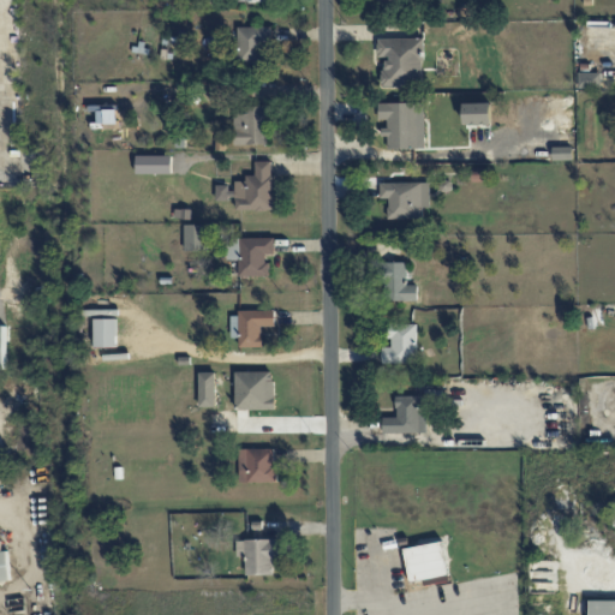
[(268,27),(237,28),(238,64),(268,63),(268,27)]
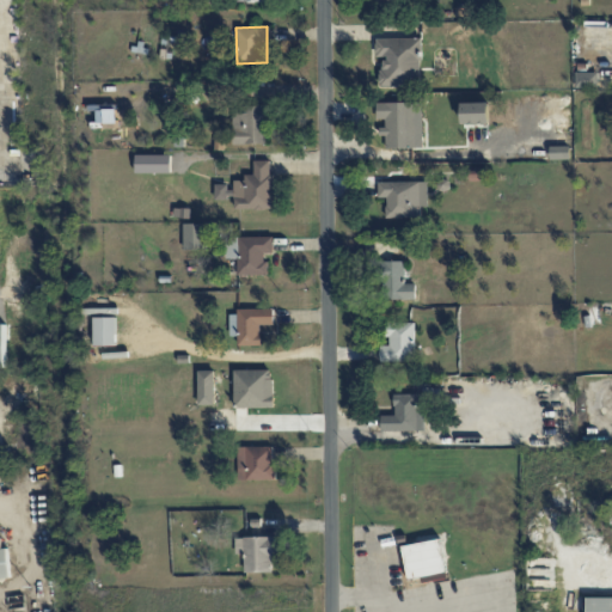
[(421,37),(375,38),(377,56),(381,56),(383,86),(421,85),(421,37)]
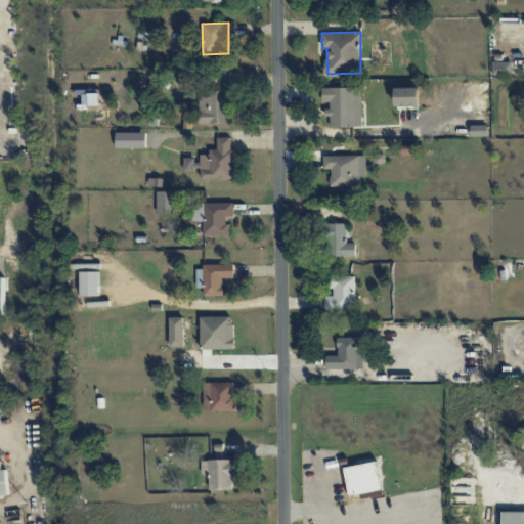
[(511,60),(492,61),(492,75),(512,74),(511,60)]
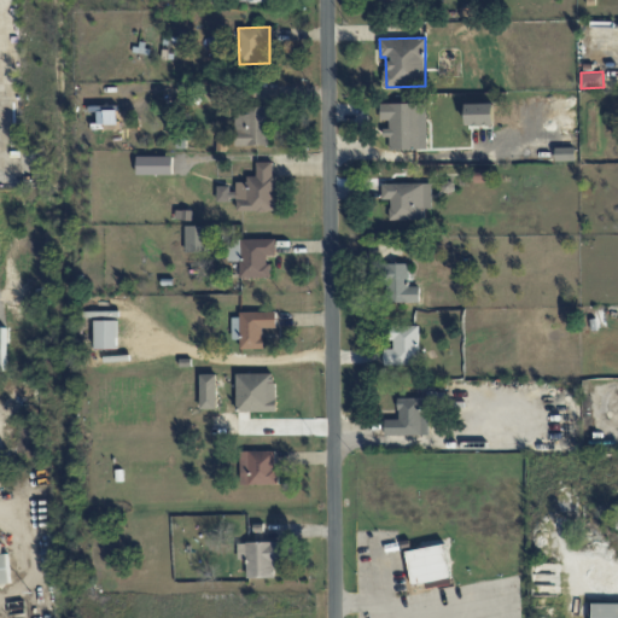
[(427,150),(426,103),(380,104),(380,121),(386,121),(388,150),(427,150)]
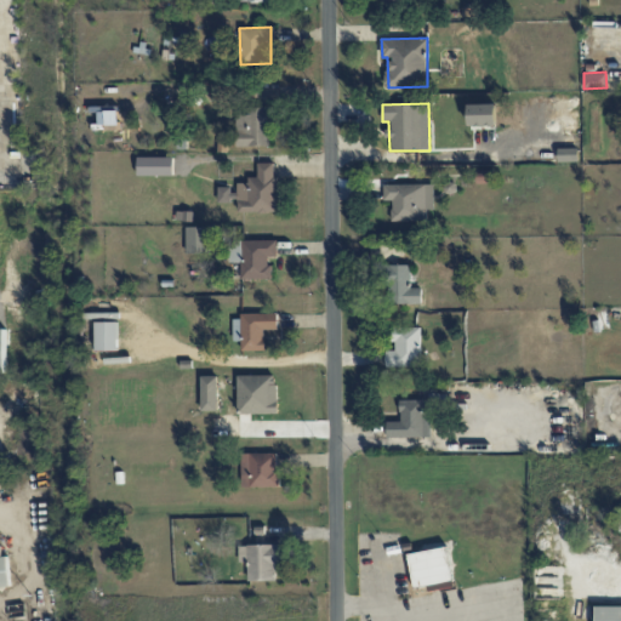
[(497,125),(496,103),(468,104),(468,126),(497,125)]
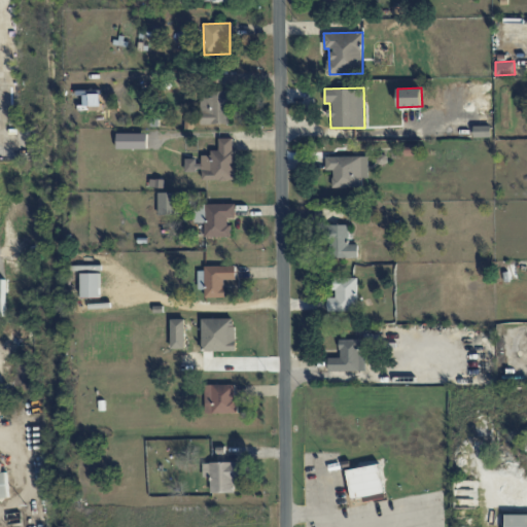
[(230,125),(230,91),(201,91),(201,124),(230,125)]
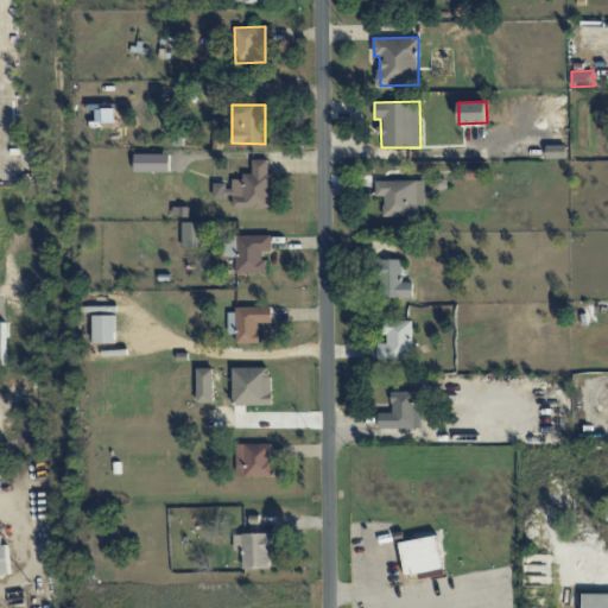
[(546,158),(567,157),(565,145),(546,145),(546,158)]
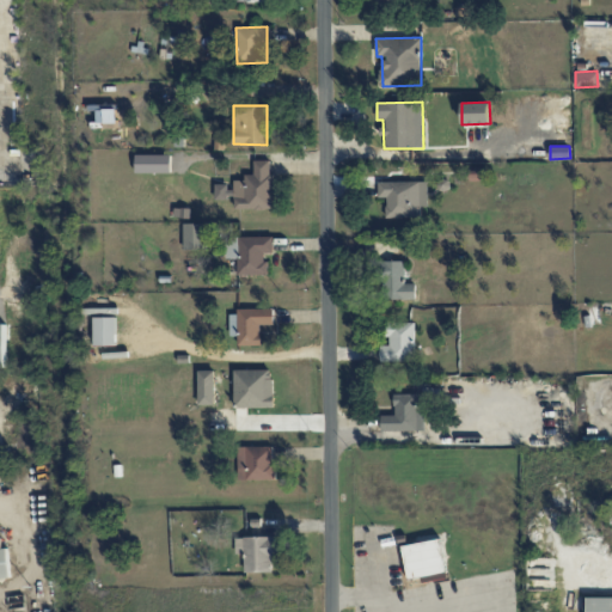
[(135,172),(171,173),(171,155),(135,154),(135,172)]
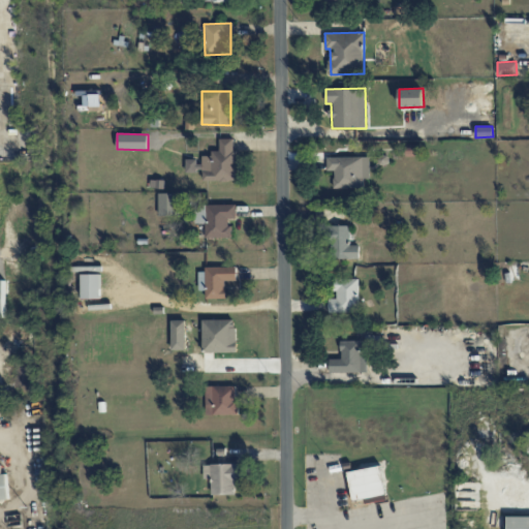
[(236,180),(235,138),(219,138),(219,151),(212,151),(212,156),(201,156),(203,161),(185,161),(185,172),(203,172),(203,181),(236,180)]
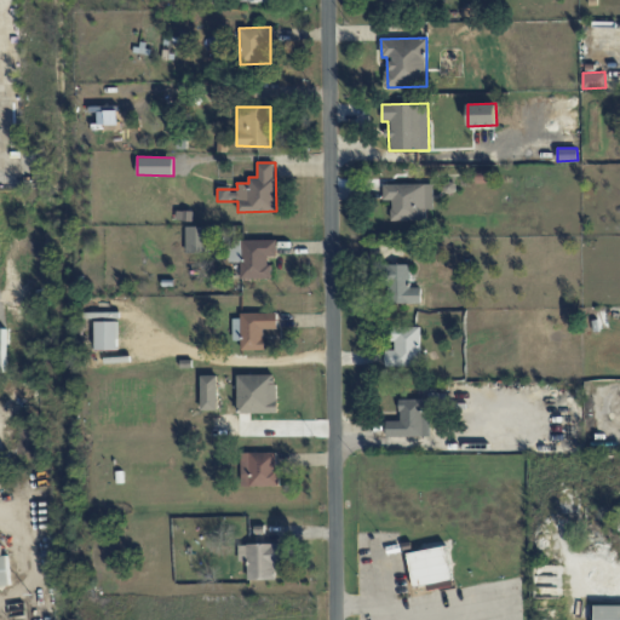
[(391,220),(426,220),(426,210),(432,210),(432,184),(383,184),(383,200),(391,200),(391,220)]
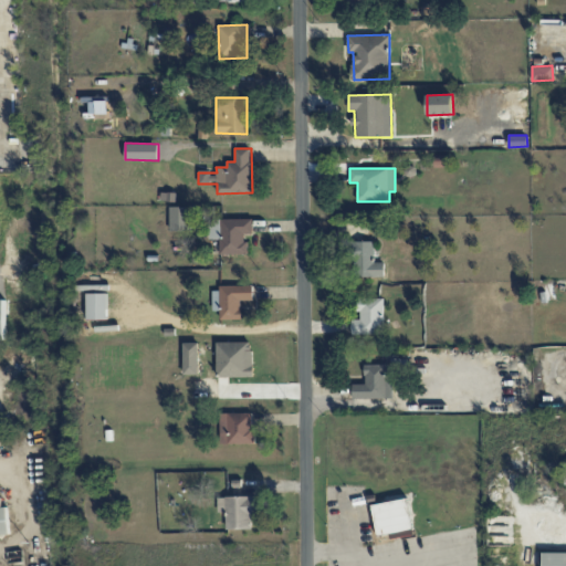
[(190,207),(169,207),(170,231),(191,231),(190,207)]
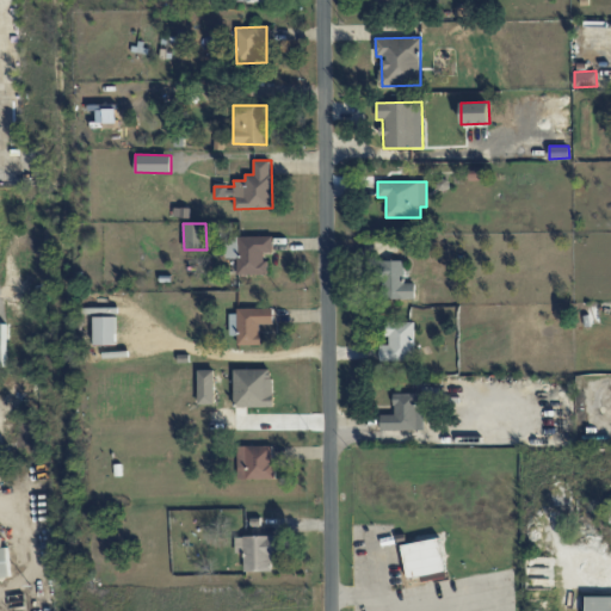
[(236,275),(266,275),(266,252),(272,252),(272,236),(226,238),(226,258),(236,258),(236,275)]
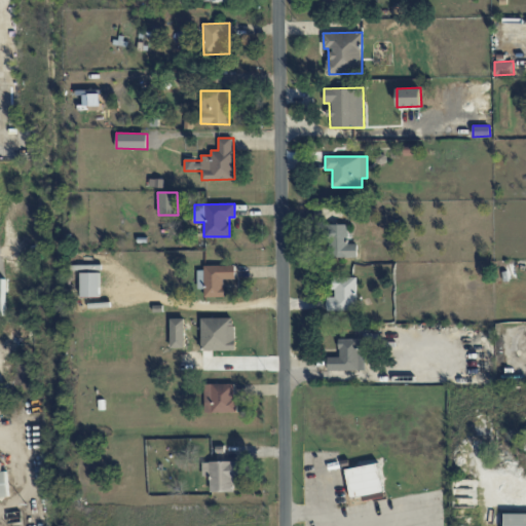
[(357,257),(357,243),(347,243),(346,224),(327,225),(328,258),(357,257)]
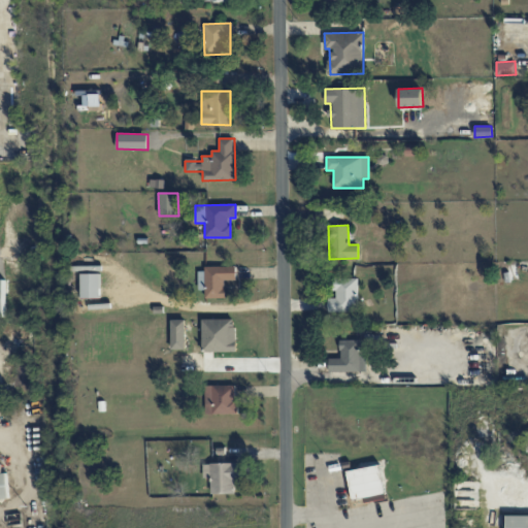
[(225,298),(224,281),(236,279),(235,267),(197,268),(198,290),(204,290),(205,298),(225,298)]
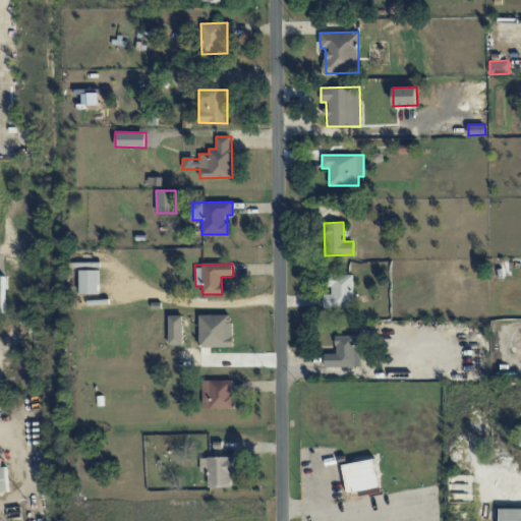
[(79,294),(99,294),(99,271),(79,271),(79,294)]
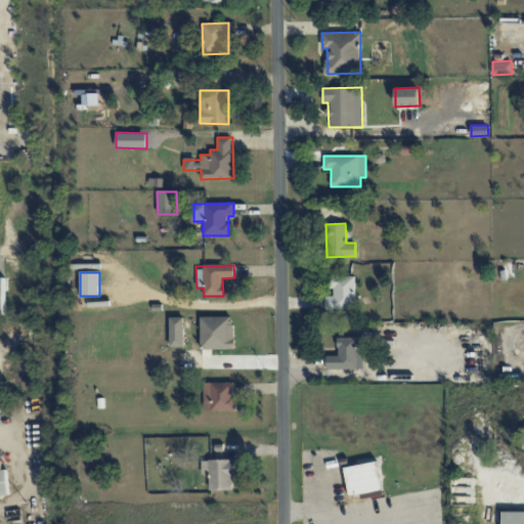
[(354,277),(332,277),(332,296),(325,296),(325,310),(355,310),(354,277)]
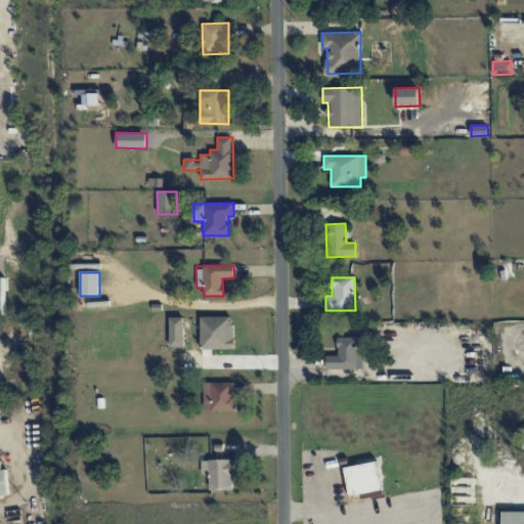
[(233,316),(200,317),(201,349),(233,349),(233,316)]
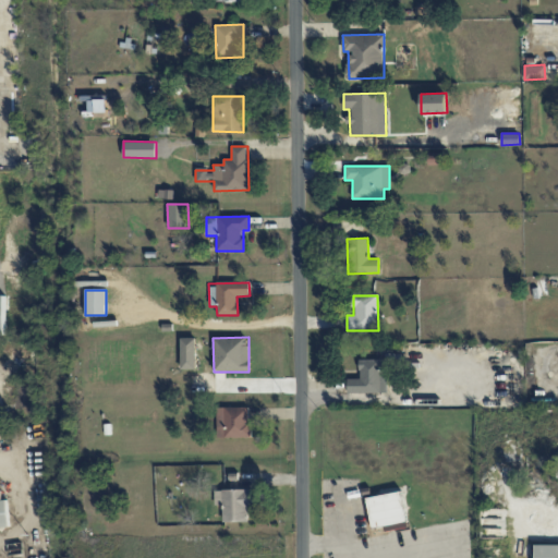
[(180,368),(195,368),(195,338),(180,338),(180,368)]
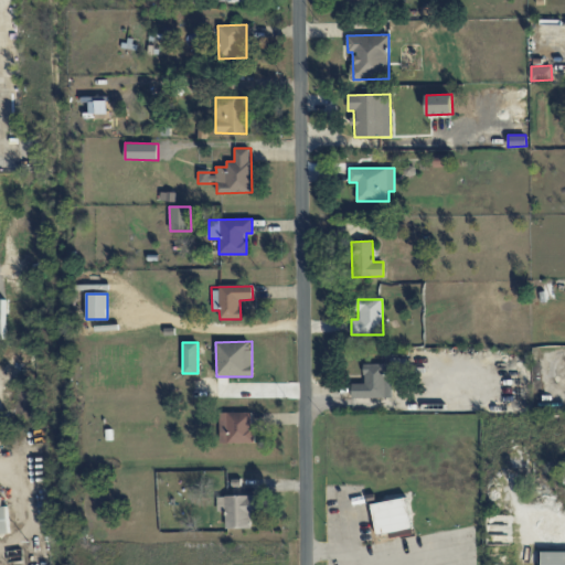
[(384,363),(363,363),(364,383),(352,384),(352,398),(385,397),(384,363)]
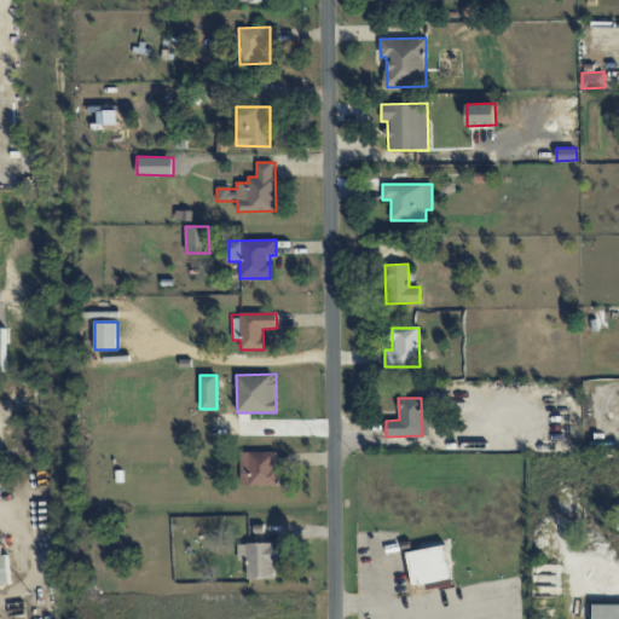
[(277,451),(241,452),(241,486),(277,485),(277,451)]
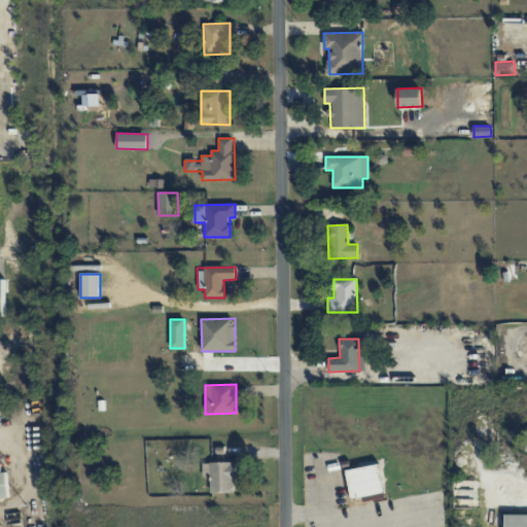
[(210,493),(236,493),(236,463),(203,462),(203,477),(210,477),(210,493)]
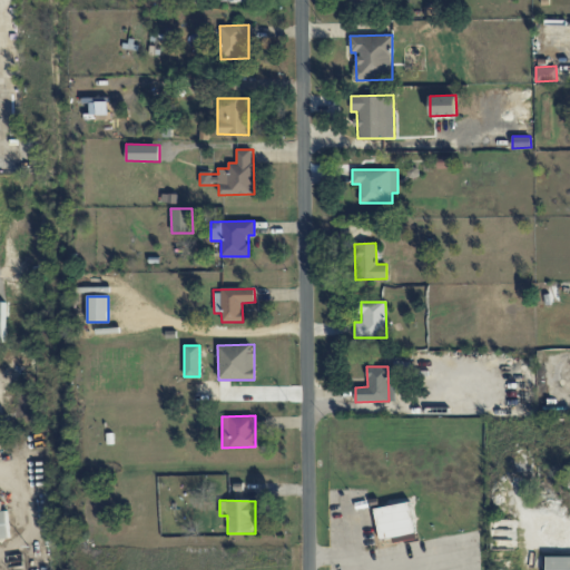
[(374,509),(380,540),(416,533),(410,502),(374,509)]
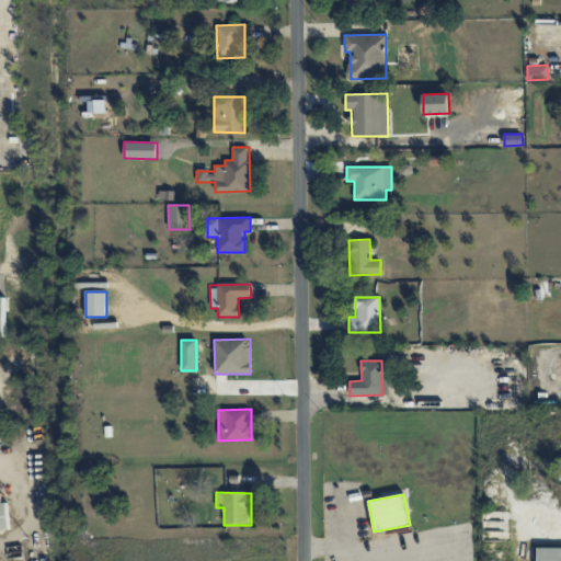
[(0,531),(10,531),(7,503),(0,503),(0,531)]
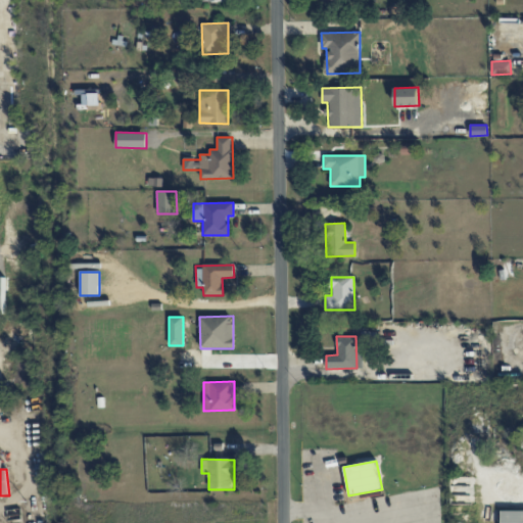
[(522,522),(522,510),(501,511),(501,522),(522,522)]
